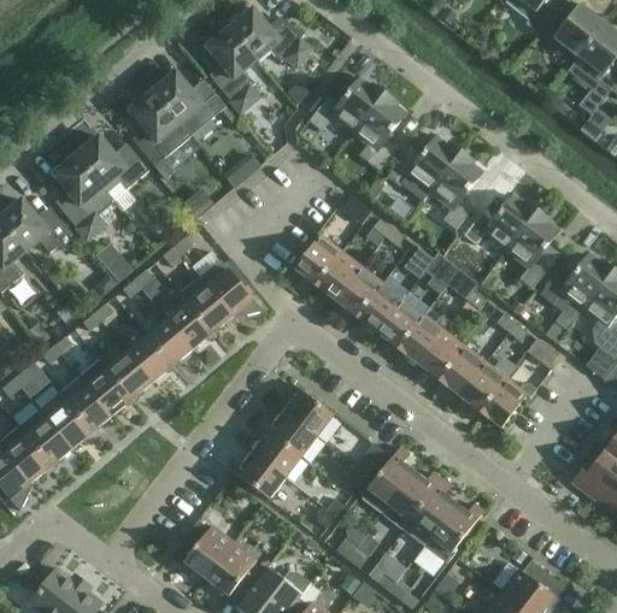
[(538,33),(563,0),(506,0),(529,18),(526,22),(538,33)]
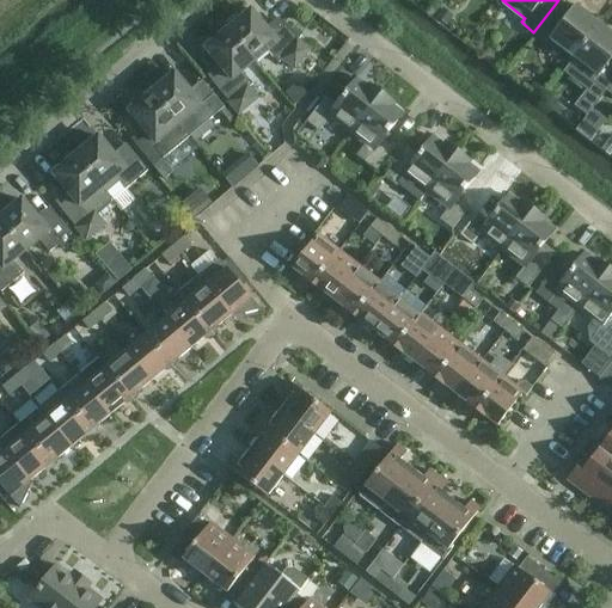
[(573,55),(600,20),(575,1),(571,7),(561,0),(558,0),(533,32),(546,42),(550,37),(573,55)]
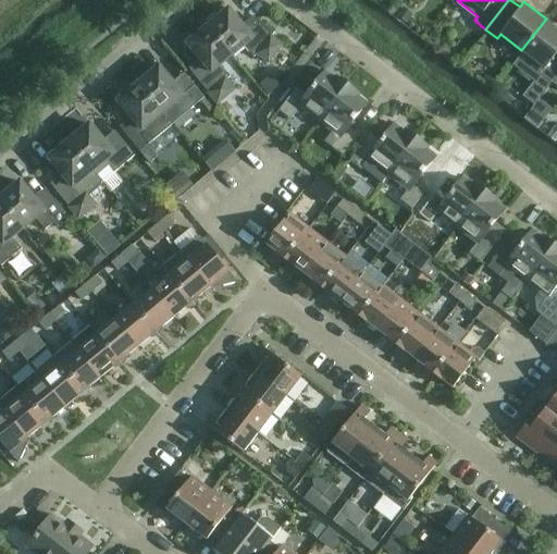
[(401,4),(394,13),(405,22),(412,12),(401,4)]
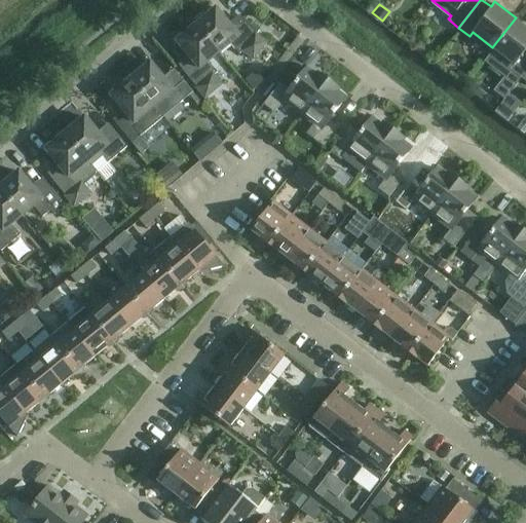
[(192,19),(218,50),(230,40),(238,51),(241,49),(253,59),(267,40),(256,31),(258,28),(241,15),(231,25),(216,5),(209,10),(205,7),(192,19)]
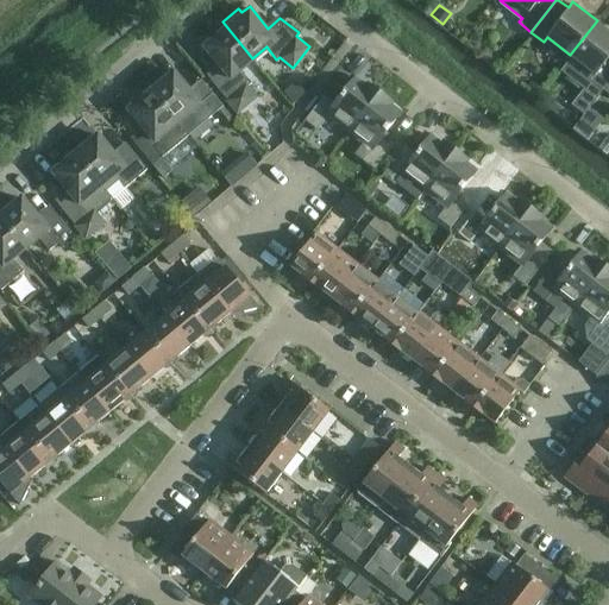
[(603,87),(608,79),(608,30),(597,20),(570,55),(594,73),(590,77),(594,80),(575,105),(583,111),(602,87),(603,88),(603,87)]
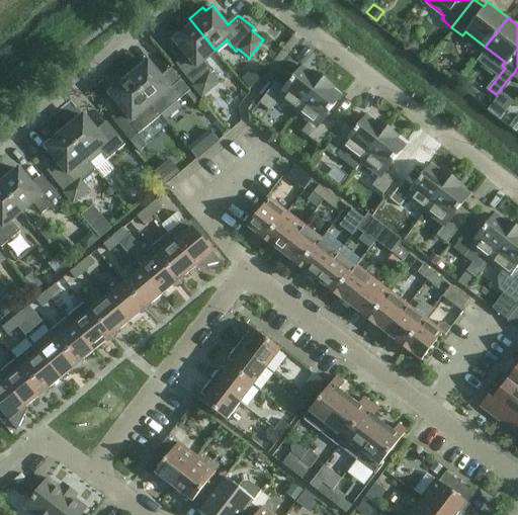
[(205,58),(214,50),(189,18),(176,29),(179,32),(173,37),(189,57),(178,65),(192,83),(191,84),(201,95),(220,81),(210,71),(213,68),(205,58)]
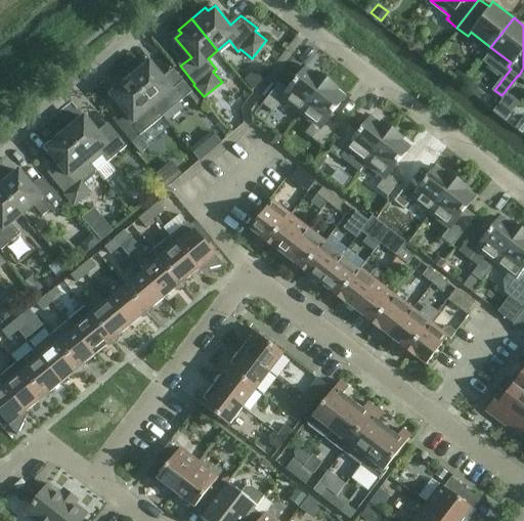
[(140,61),(126,73),(129,76),(132,80),(153,104),(154,104),(156,109),(161,115),(172,105),(185,95),(187,92),(191,89),(176,70),(165,79),(162,75),(149,59),(143,64),(140,61)]
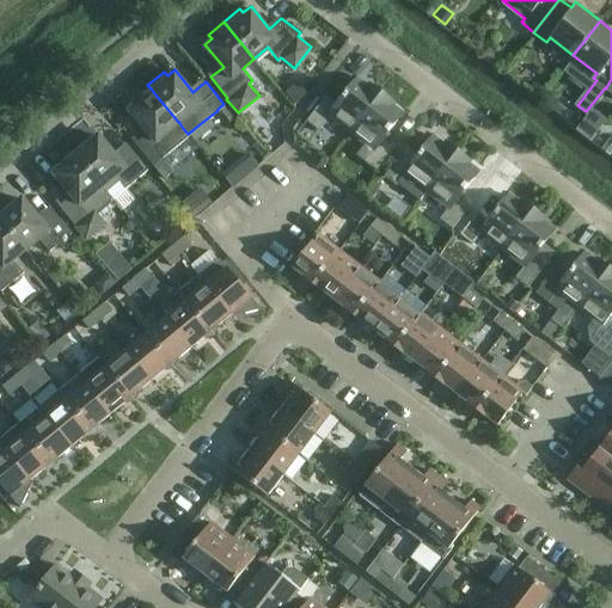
[(325,92),(306,118),(318,128),(322,124),(329,115),(348,129),(350,130),(381,91),(369,81),(367,84),(357,75),(337,102),(325,92)]
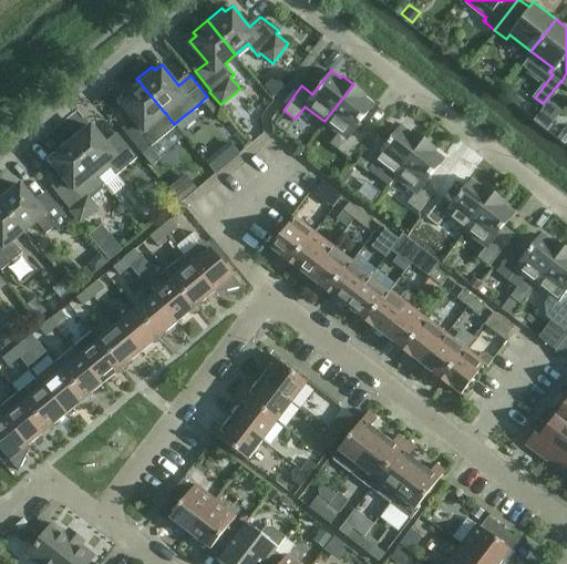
[(494,73),(487,81),(500,91),(505,82),(494,73)]
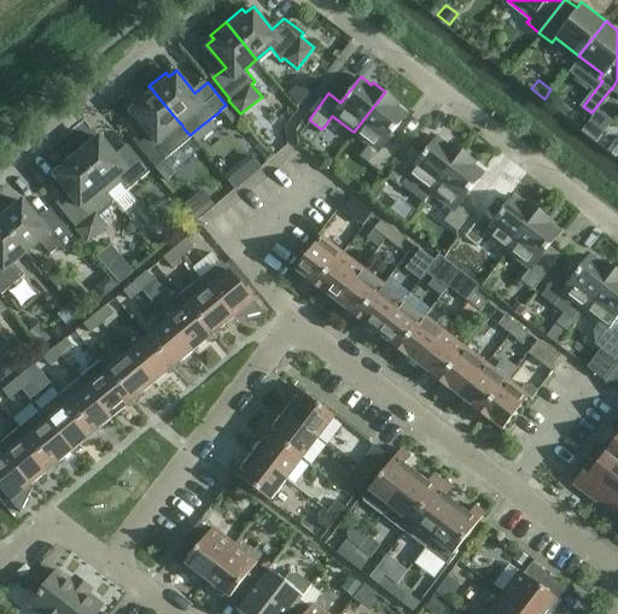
[(299,81),(287,91),(290,94),(299,105),(309,92),(302,85),(299,81)]
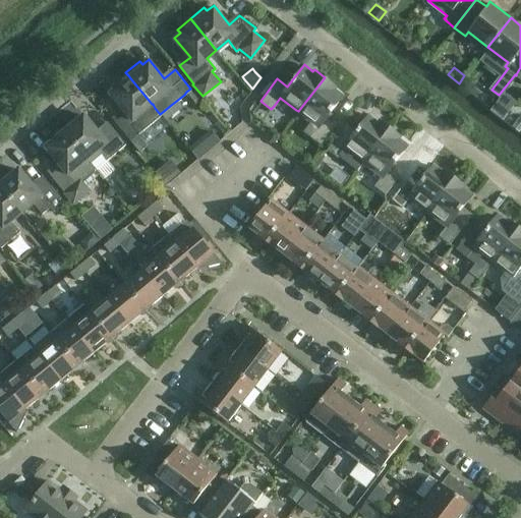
[(115,87),(110,92),(122,107),(125,110),(115,119),(130,138),(139,150),(148,144),(146,141),(137,132),(150,122),(160,114),(155,108),(153,104),(152,104),(131,79),(128,75),(125,72),(112,83),(115,87)]
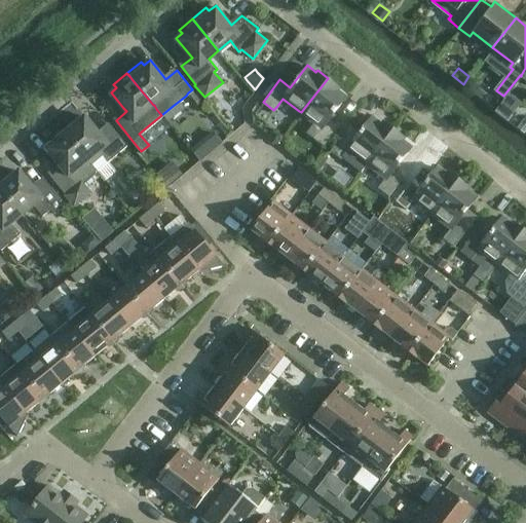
[(521,76),(515,84),(521,88),(524,90),(525,87),(525,79),(521,75),(521,76)]
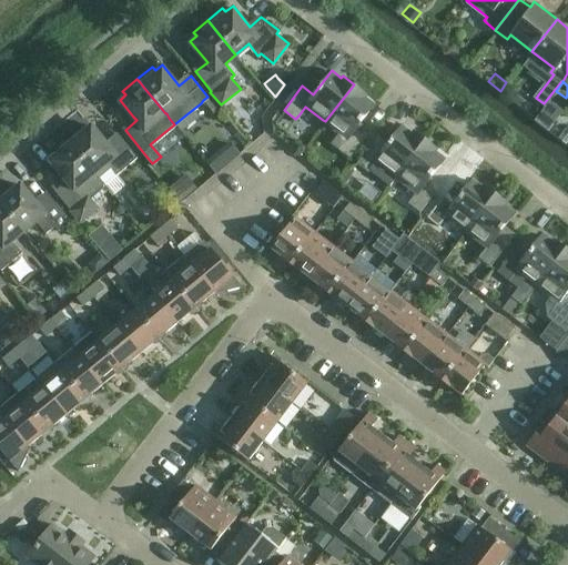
[(354,84),(325,121),(325,122),(345,137),(337,147),(350,157),(366,134),(355,127),(374,103),(363,96),(365,93),(354,84)]
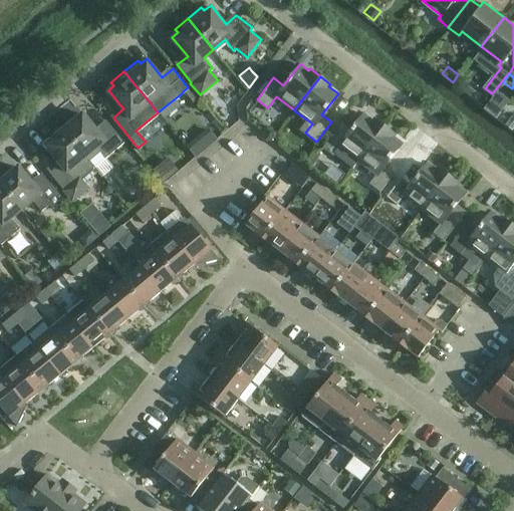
[(483,105),(482,106),(494,116),(495,115),(508,98),(497,89),(483,105)]
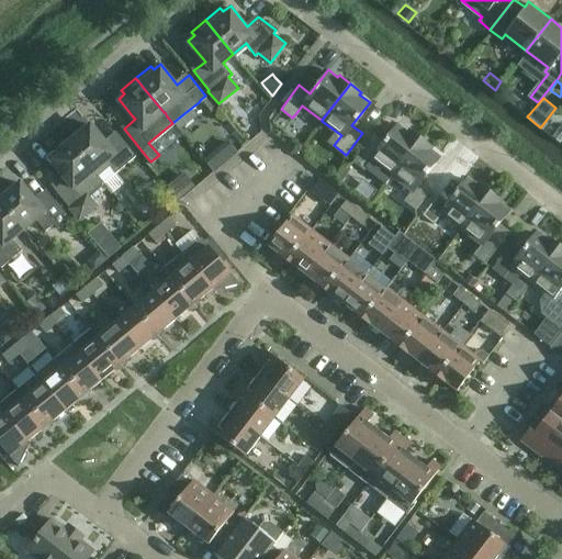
[(66,135),(102,181),(135,154),(119,133),(107,142),(90,122),(83,127),(80,123),(66,135)]
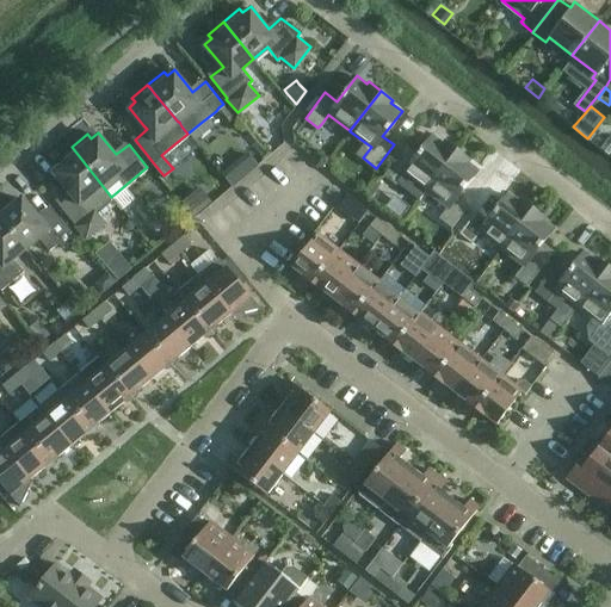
[(401,150),(383,173),(396,184),(397,181),(419,198),(425,189),(456,149),(444,140),(442,142),(432,134),(413,159),(401,150)]
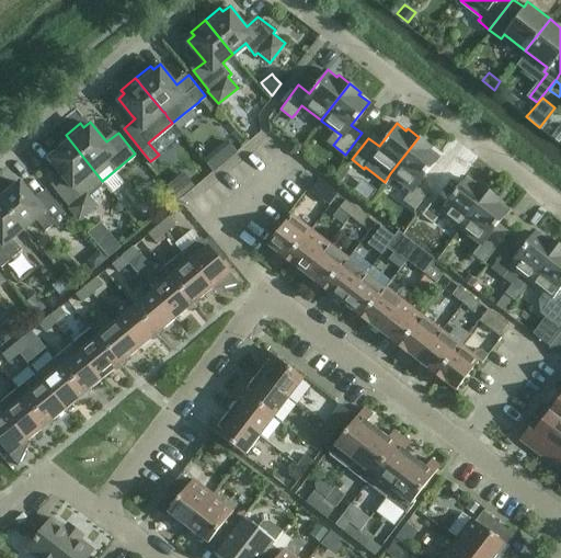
[(101,182),(102,181),(66,135),(52,147),(54,151),(48,156),(65,177),(54,185),(69,205),(68,206),(78,219),(98,203),(92,196),(104,188),(101,182)]
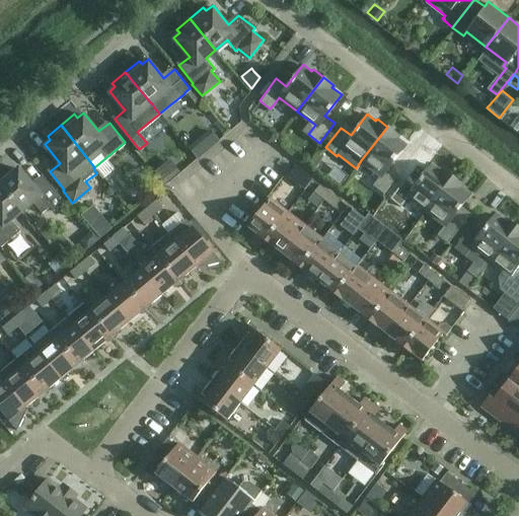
[(387,127),(361,160),(380,175),(373,183),(383,192),(398,172),(389,165),(406,144),(396,136),(397,135),(387,127)]
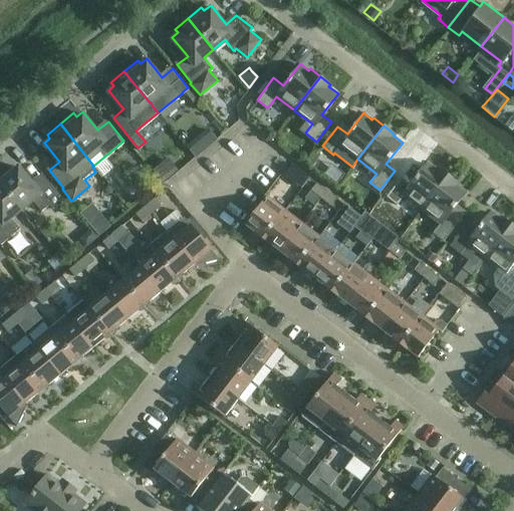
[(193,138),(186,144),(195,156),(202,149),(193,138)]
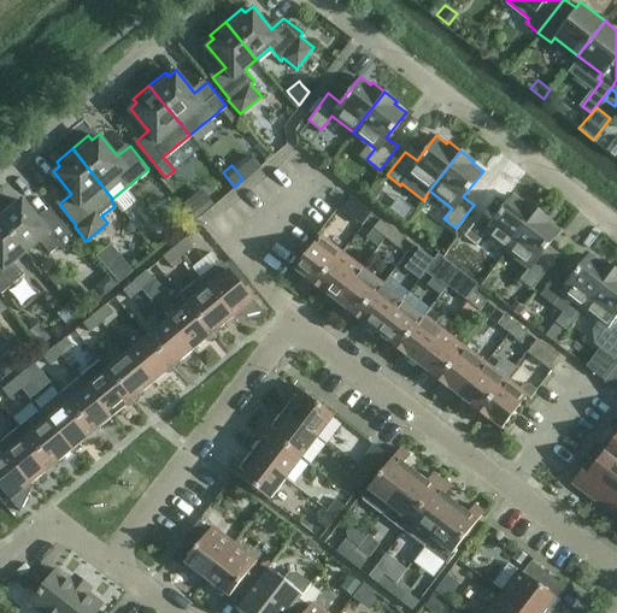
[(201,186),(182,201),(194,217),(213,201),(201,186)]
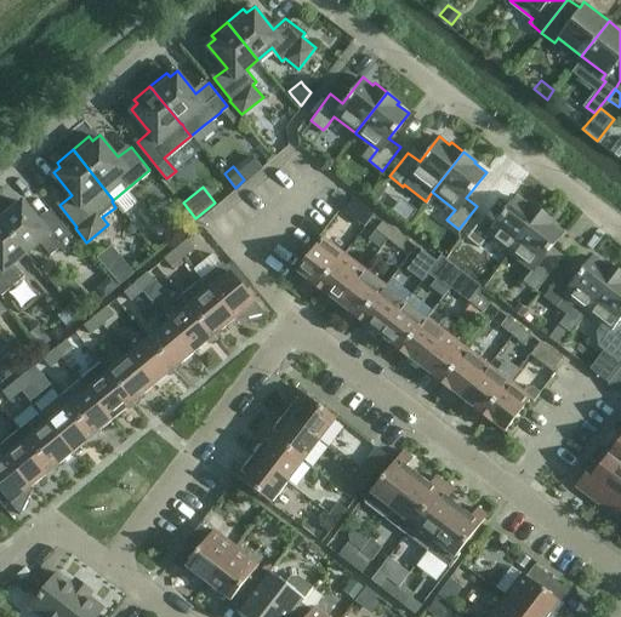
[(484,211),(466,235),(479,245),(488,234),(508,251),(540,210),(528,200),(527,203),(516,194),(503,211),(496,221),(484,211)]
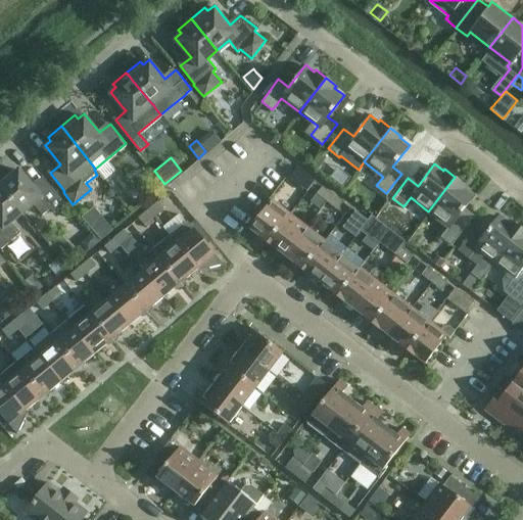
[(306,189),(315,178),(296,164),(288,175),(306,189)]
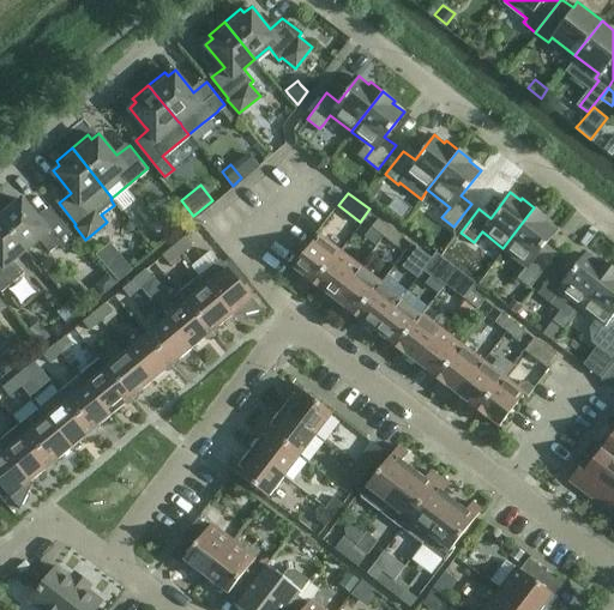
[(0,207),(0,217),(25,248),(38,237),(49,249),(58,242),(62,248),(73,240),(68,234),(72,231),(53,207),(40,218),(22,195),(14,203),(11,198),(0,207)]
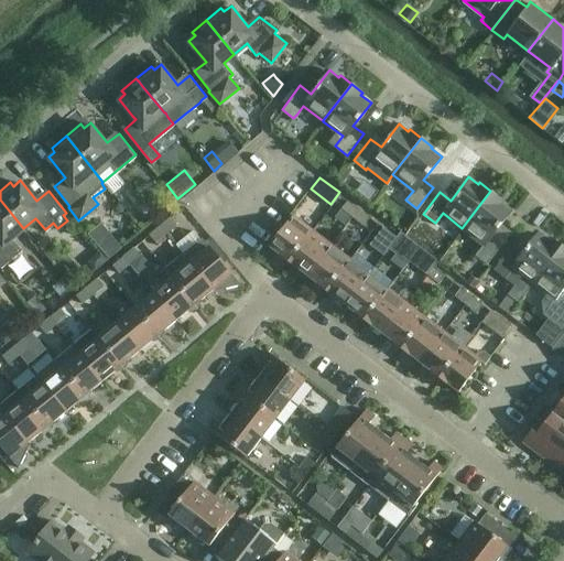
[(490,191),(462,228),(463,228),(483,244),(475,254),(487,262),(511,230),(503,226),(503,227),(500,224),(511,209),(501,203),(502,201),(491,192),(491,191),(490,191)]
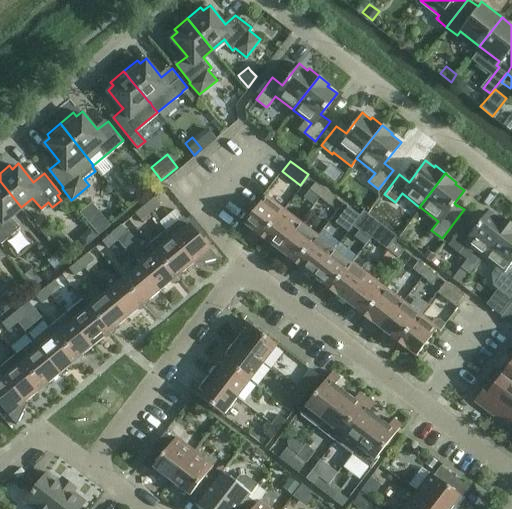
[(320,195),(325,188),(315,180),(309,187),(320,195)]
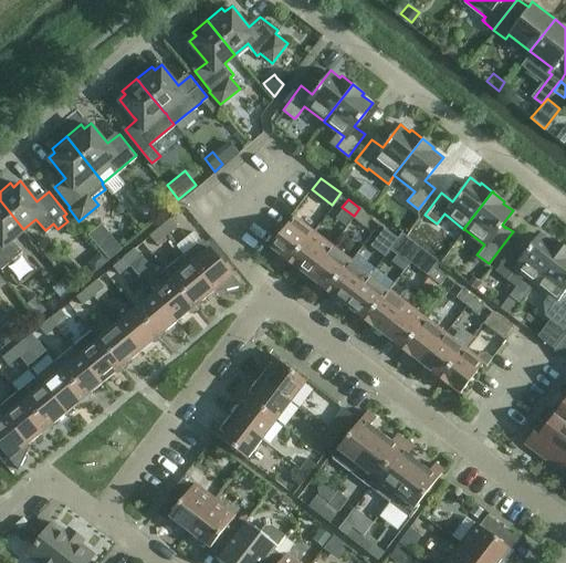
[(12,239),(23,229),(0,200),(0,266),(1,268),(22,250),(17,243),(12,239)]
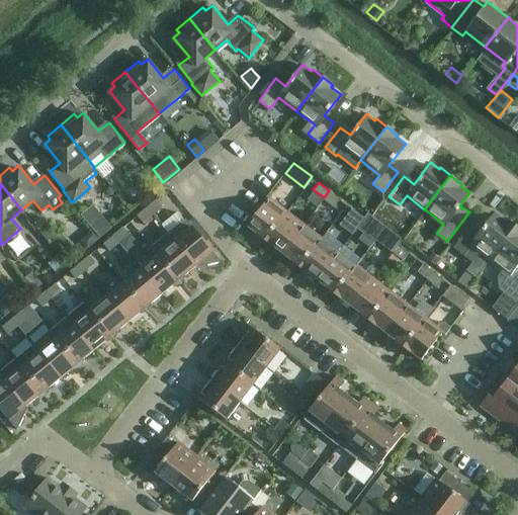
[(329,190),(324,197),(334,205),(339,197),(329,190)]
